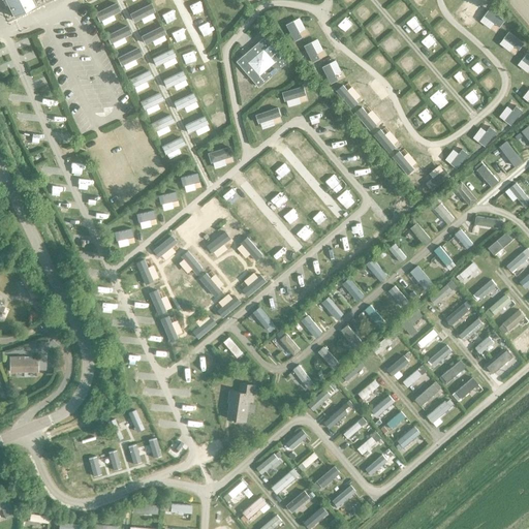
[(4,0),(13,18),(36,5),(34,1),(35,0),(4,0)]
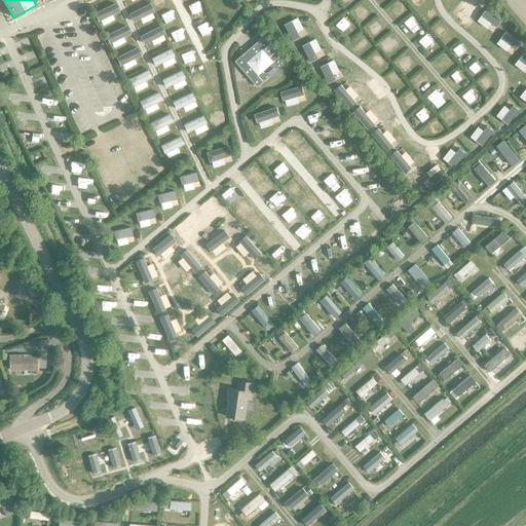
[(222,17),(231,13),(225,0),(216,4),(222,17)]
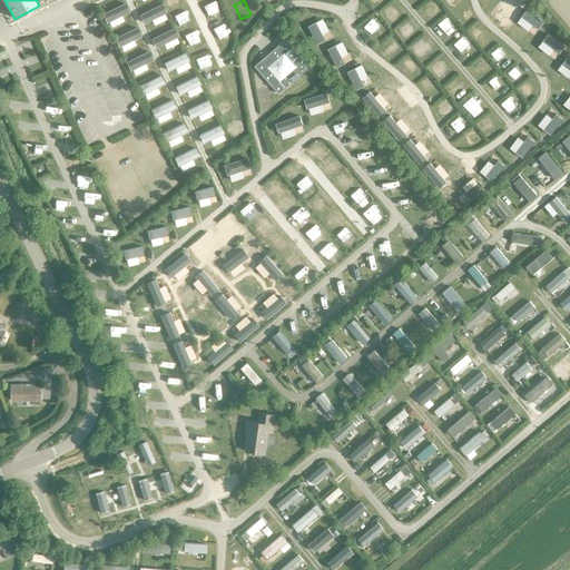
[(436,0),(441,9),(452,5),(450,0),(436,0)]
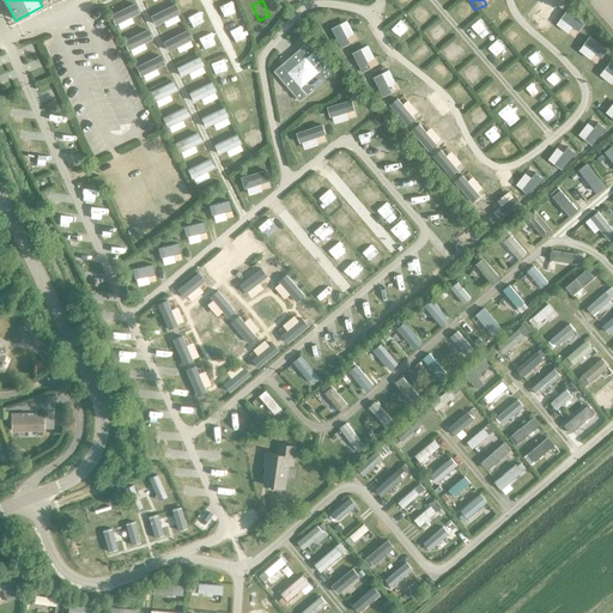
[(139,11),(134,1),(110,12),(115,20),(139,11)]
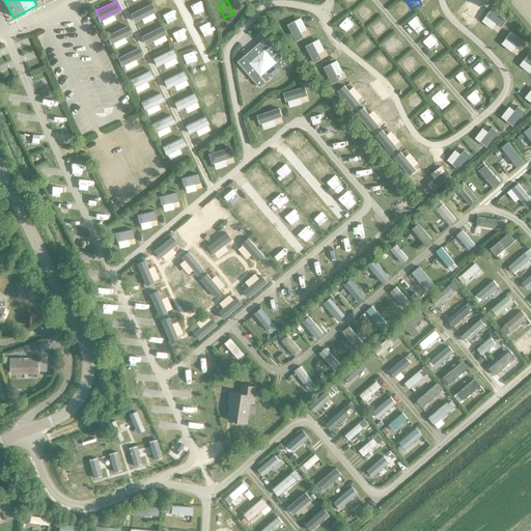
[(155,9),(151,2),(131,10),(135,19),(155,9)]
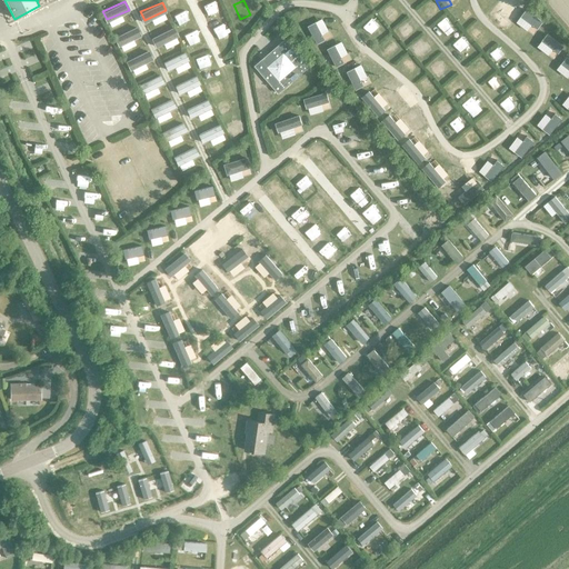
[(206,21),(215,17),(210,7),(200,11),(206,21)]
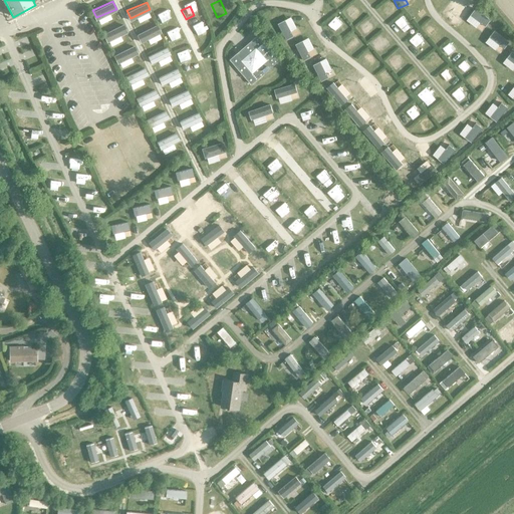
[(490,18),(475,7),(471,13),(486,24),(490,18)]
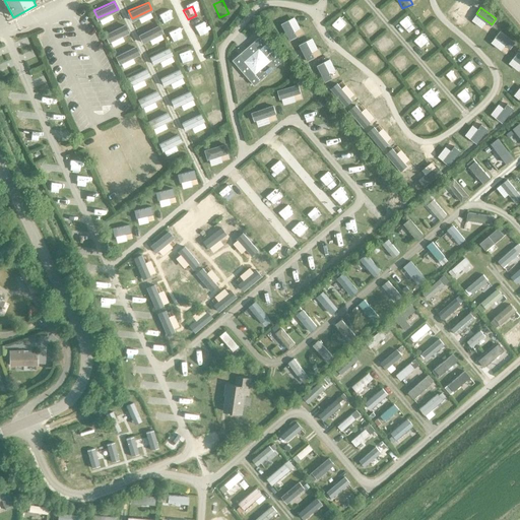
[(347,22),(358,15),(353,9),(343,16),(347,22)]
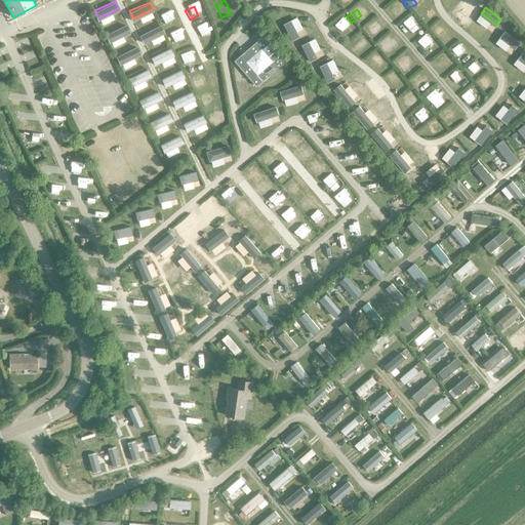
[(299,35),(290,18),(283,23),(292,39),(299,35)]
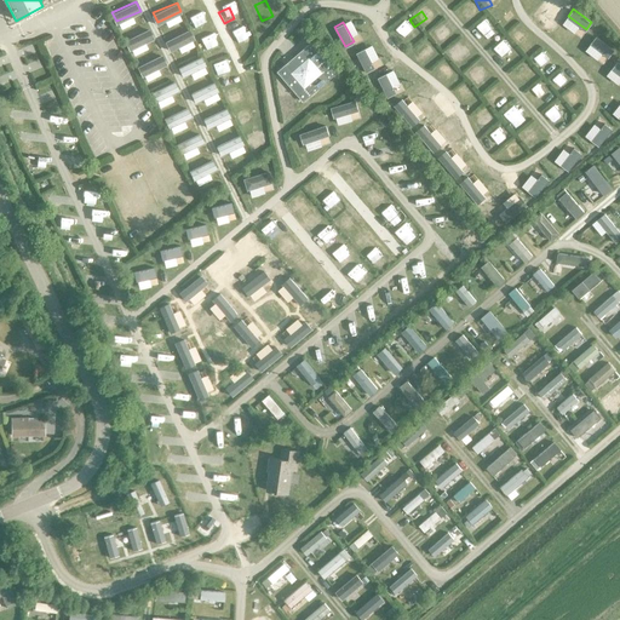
[(476,39),(486,33),(480,23),(470,29),(476,39)]
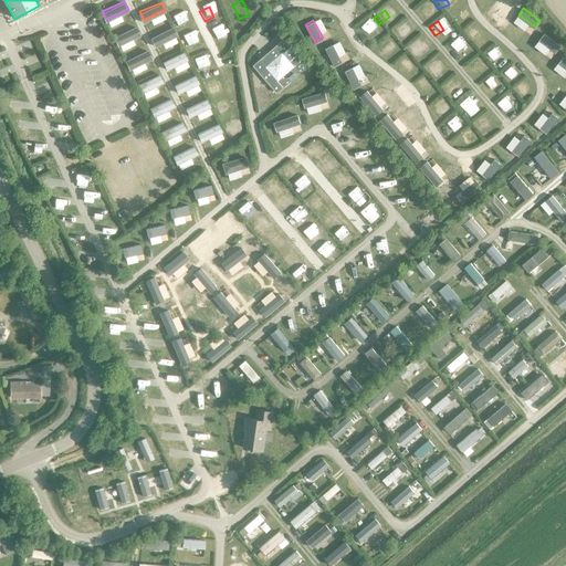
[(140,34),(136,25),(115,35),(118,43),(140,34)]
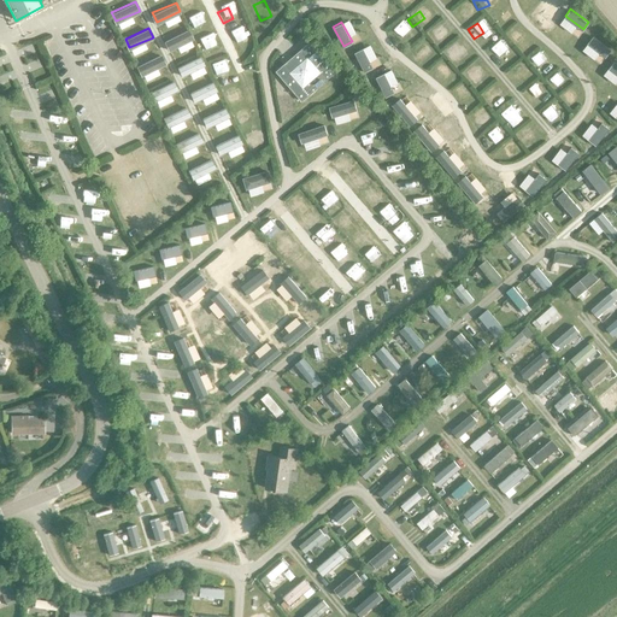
[(194,37),(189,28),(165,39),(170,48),(194,37)]
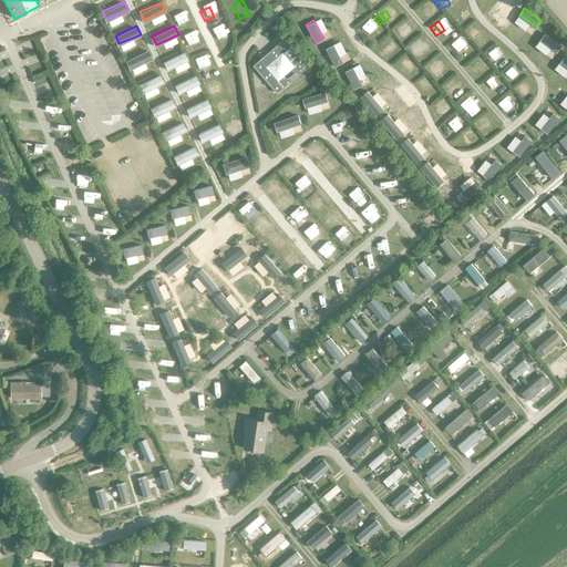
[(207,30),(212,47),(223,43),(217,28),(207,30)]
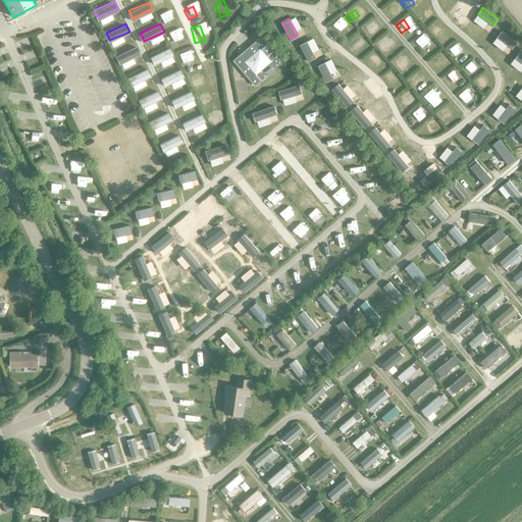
[(430,25),(423,32),(430,40),(437,34),(430,25)]
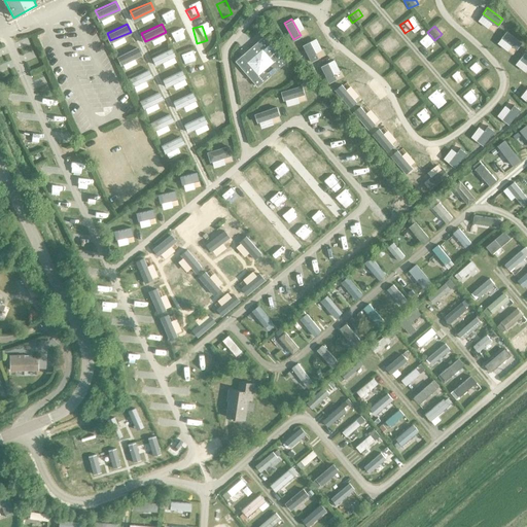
[(491,40),(502,33),(498,27),(488,34),(491,40)]
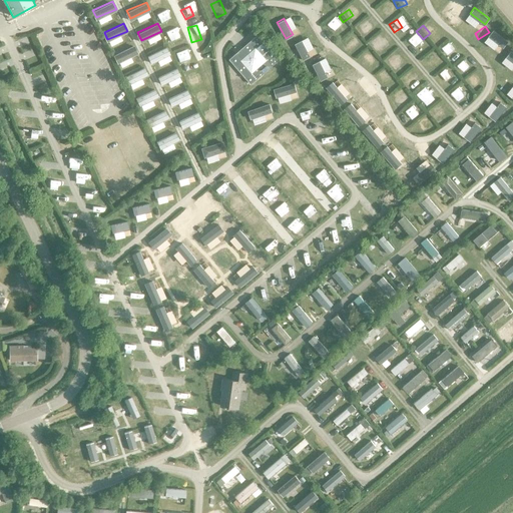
[(240,27),(237,38),(247,40),(250,30),(240,27)]
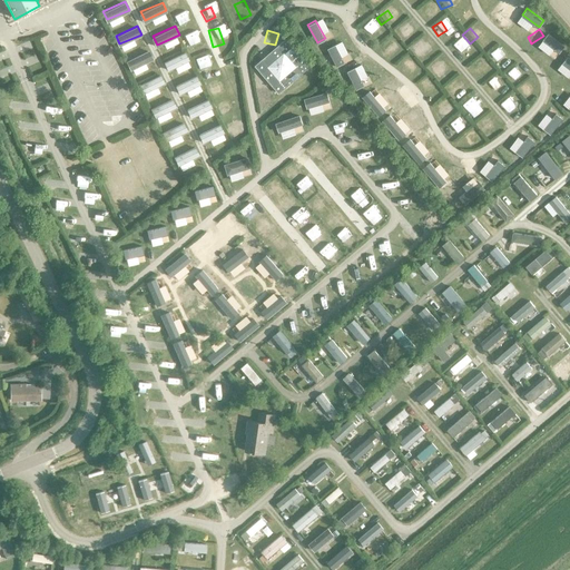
[(564,46),(548,33),(543,40),(560,52),(564,46)]
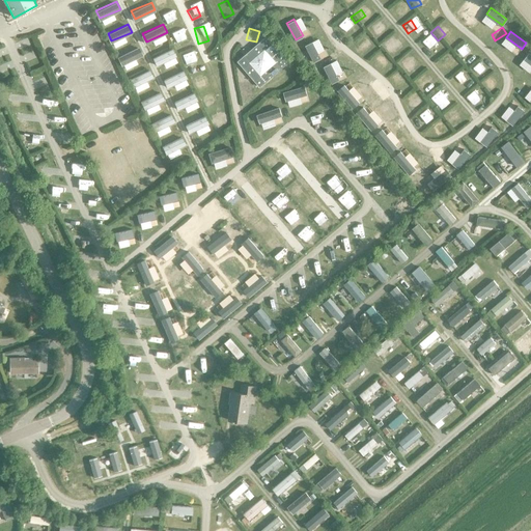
[(244,57),(238,62),(252,79),(254,78),(255,79),(256,80),(254,81),(259,87),(287,63),(273,47),(271,48),(269,46),(271,45),(266,38),(249,52),(251,54),(245,58),(244,57)]
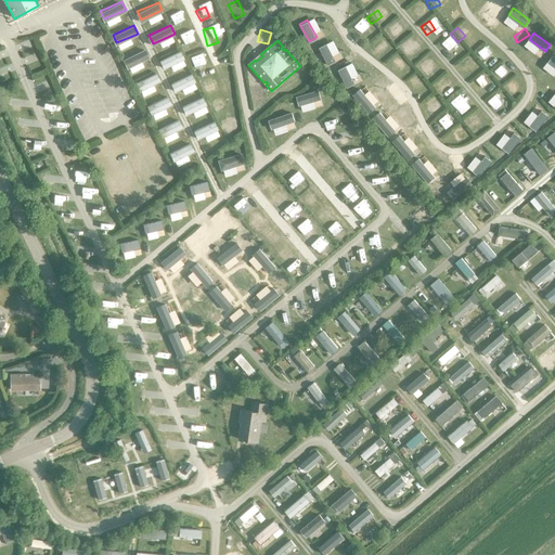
[(443,56),(453,50),(447,40),(437,48),(443,56)]
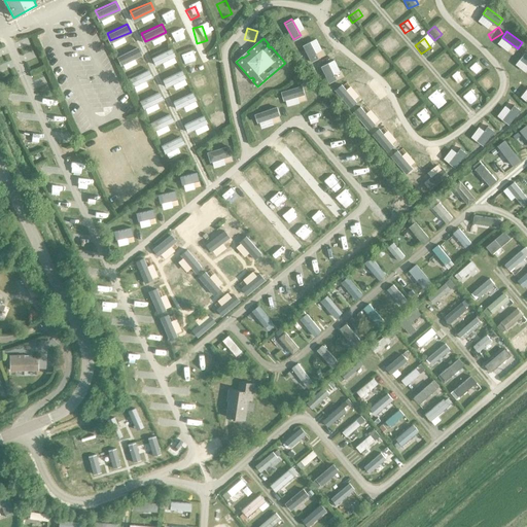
[(318,57),(310,40),(303,44),(311,61),(318,57)]
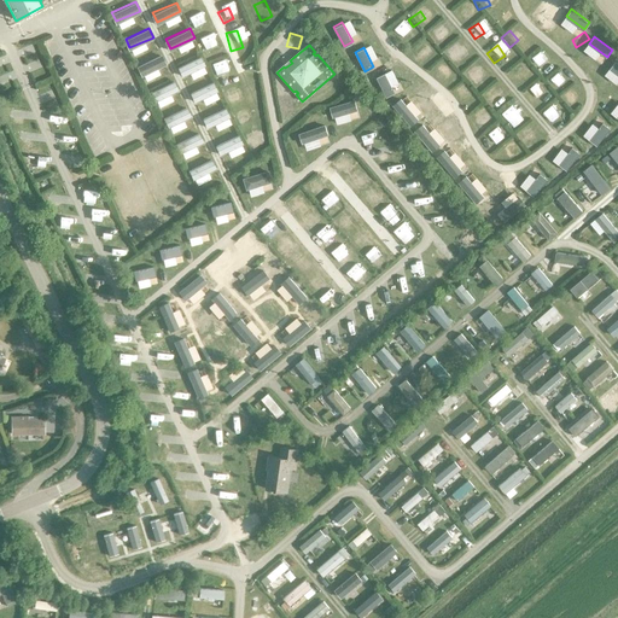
[(165,63),(161,53),(136,64),(141,74),(165,63)]
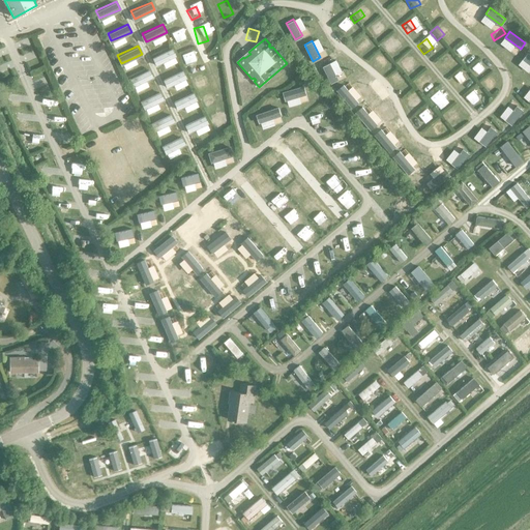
[(457,62),(465,54),(458,47),(449,56),(457,62)]
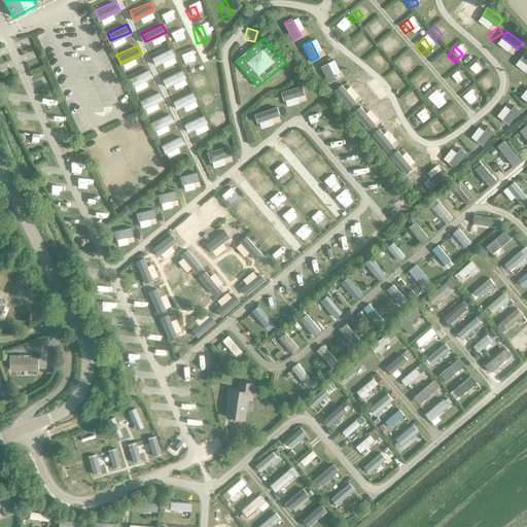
[(175,55),(171,47),(164,50),(151,56),(154,64),(175,55)]
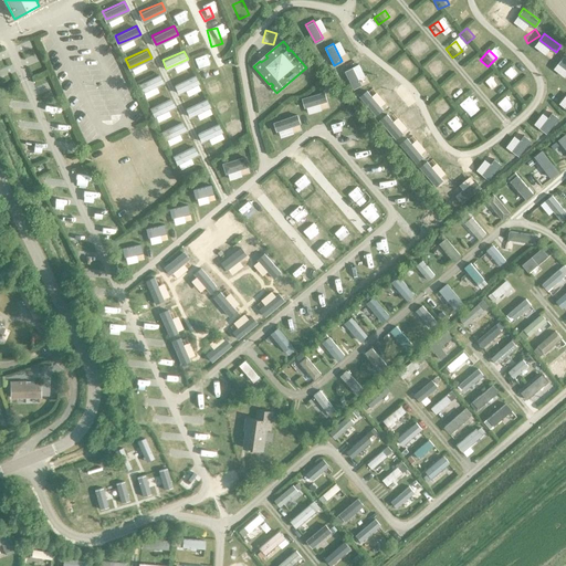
[(198,59),(190,62),(195,74),(203,71),(198,59)]
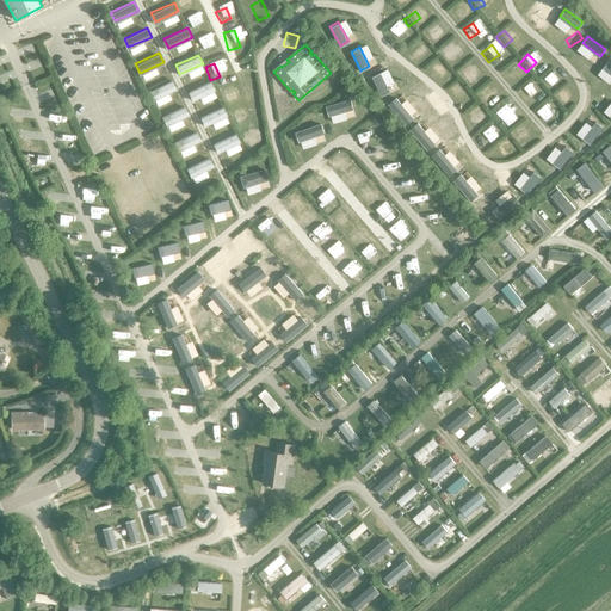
[(507,84),(516,76),(507,68),(499,75),(507,84)]
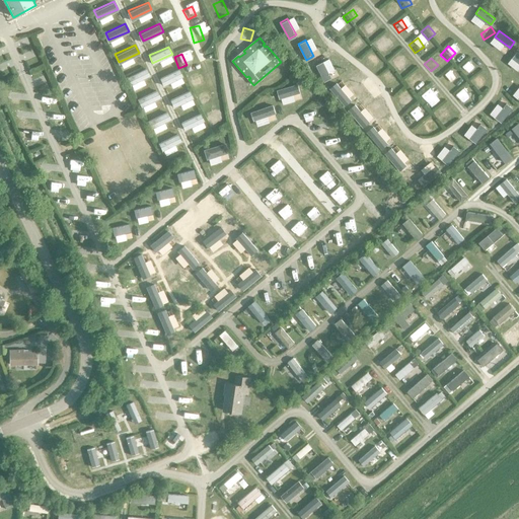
[(331,78),(323,61),(316,64),(323,81),(331,78)]
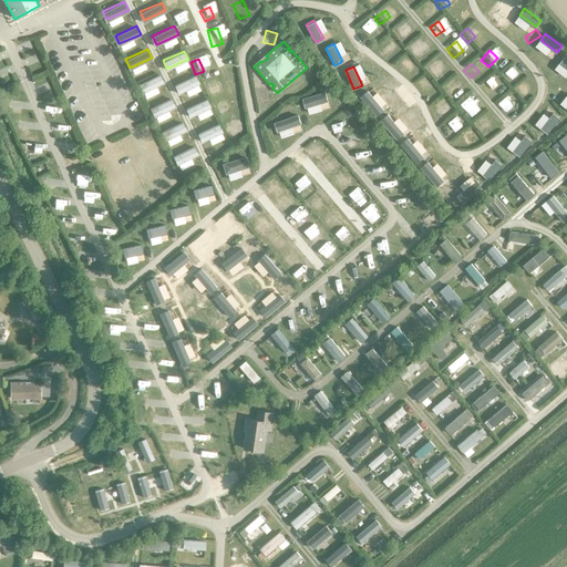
[(502,83),(511,74),(507,70),(497,78),(502,83)]
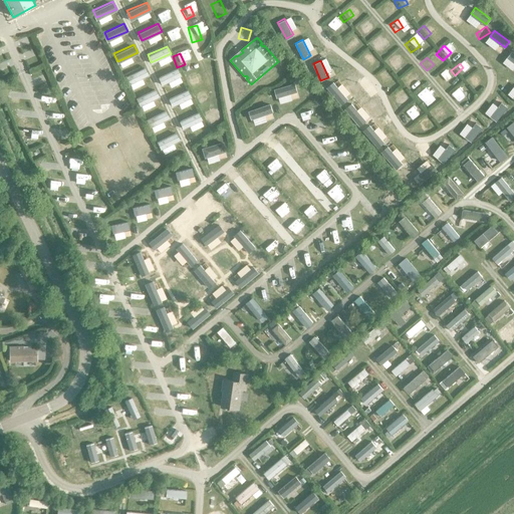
[(149,74),(145,66),(125,75),(129,82),(149,74)]
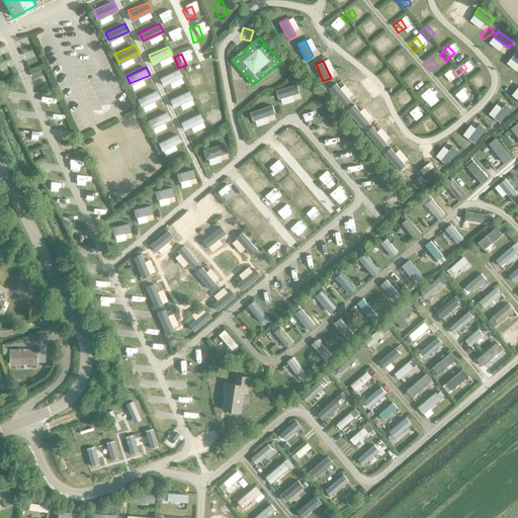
[(183,76),(179,68),(159,77),(163,85),(183,76)]
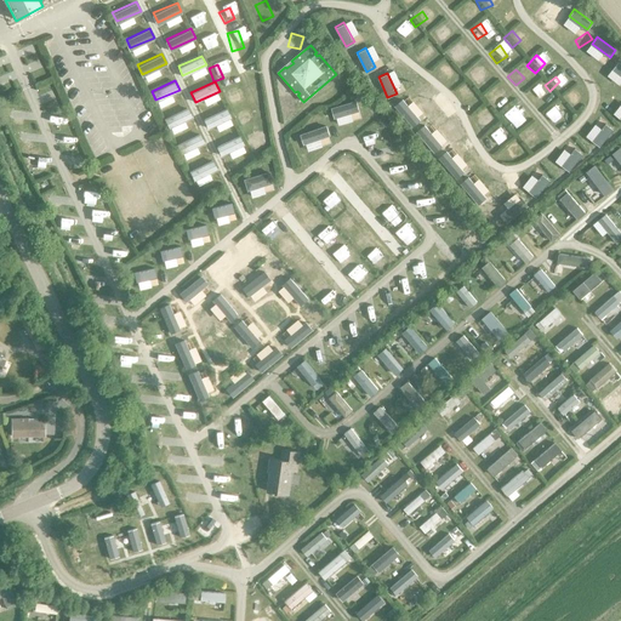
[(531,104),(541,95),(533,86),(523,96),(531,104)]
